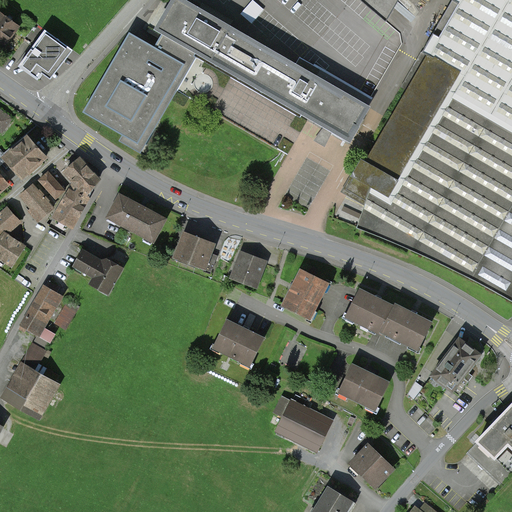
[(177,91),(198,55),(201,57),(220,24),(222,22),(198,9),(182,0),(181,0),(170,19),(177,23),(174,29),(171,33),(164,29),(155,46),(129,31),(82,112),(122,136),(119,141),(140,154),(177,91)]
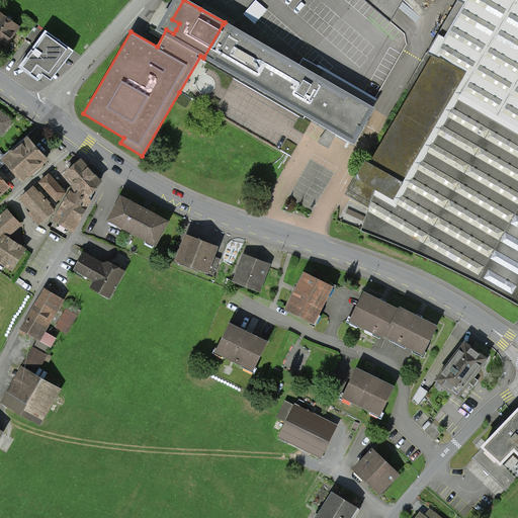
[(372,199),(361,231),(456,273),(517,306),(517,0),(456,0),(456,1),(462,4),(443,38),(437,34),(425,54),(433,58),(368,166),(365,164),(357,178),(375,188),(372,199)]
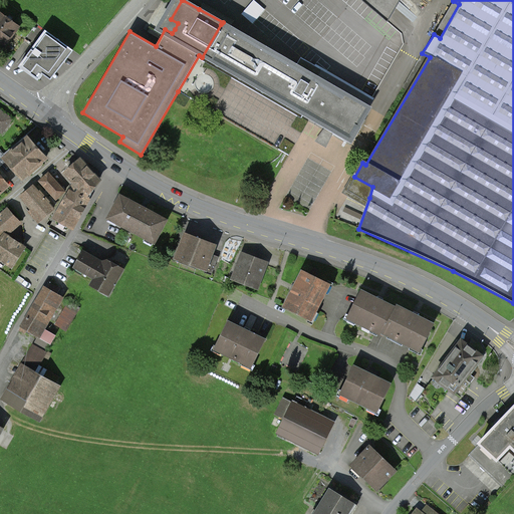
[(203,3),(199,9),(223,22),(221,24),(229,29),(231,26),(234,21),(203,3)]
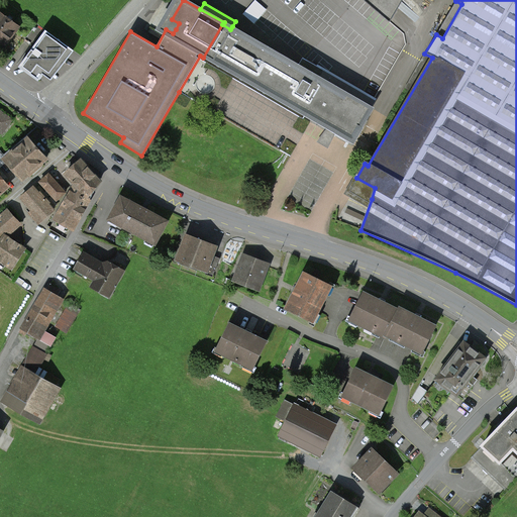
[(21,27),(0,12),(0,53),(2,55),(21,27)]
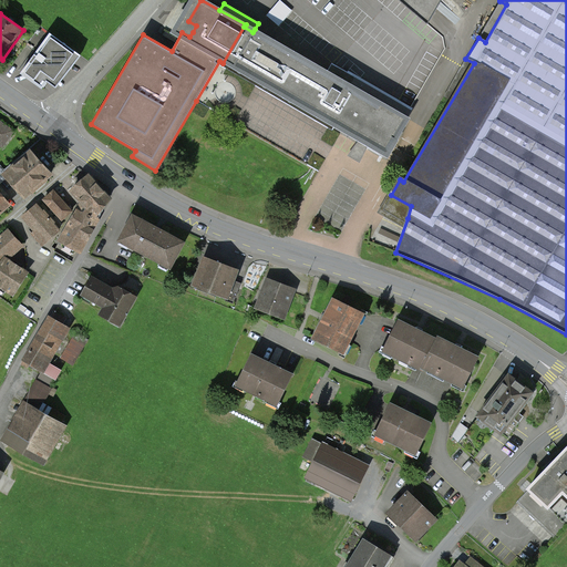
[(248,30),(244,27),(223,63),(358,142),(362,144),(368,147),(388,158),(394,147),(411,119),(409,117),(328,71),(255,29),(253,32),(248,30)]
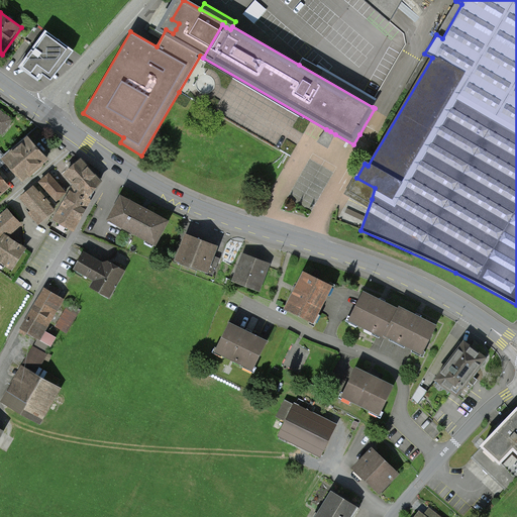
[(73,52),(45,31),(19,67),(38,82),(44,74),(52,80),(73,52)]
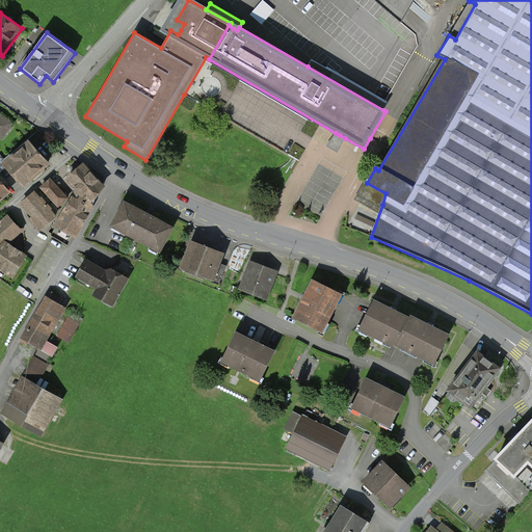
[(310,63),(308,67),(383,110),(388,102),(386,101),(333,71),(326,68),(326,69),(311,59),(310,63)]
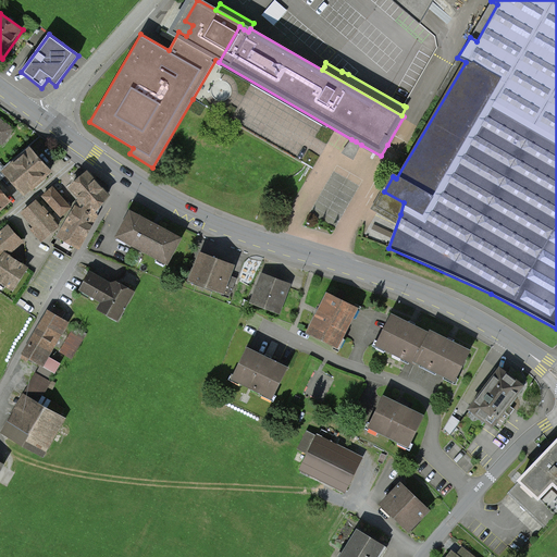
[(351,139),(341,153),(354,160),(361,145),(356,141),(351,139)]
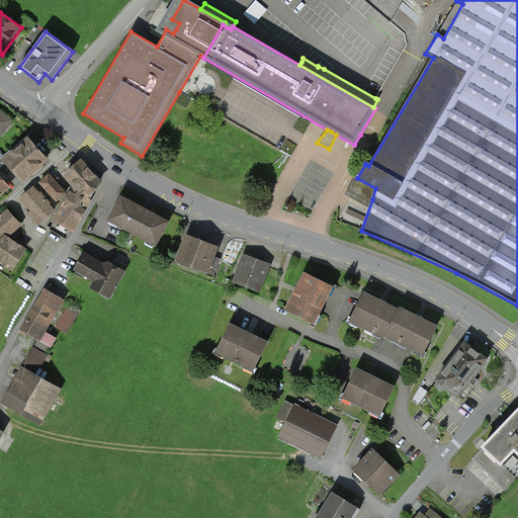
[(32,140),(5,162),(20,181),(48,160),(32,140)]
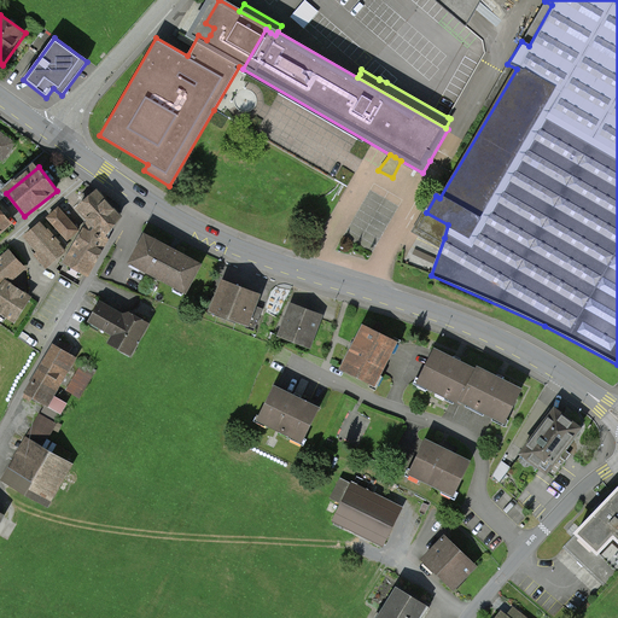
[(97,190),(74,208),(86,221),(62,262),(88,278),(110,239),(106,237),(122,217),(97,190)]
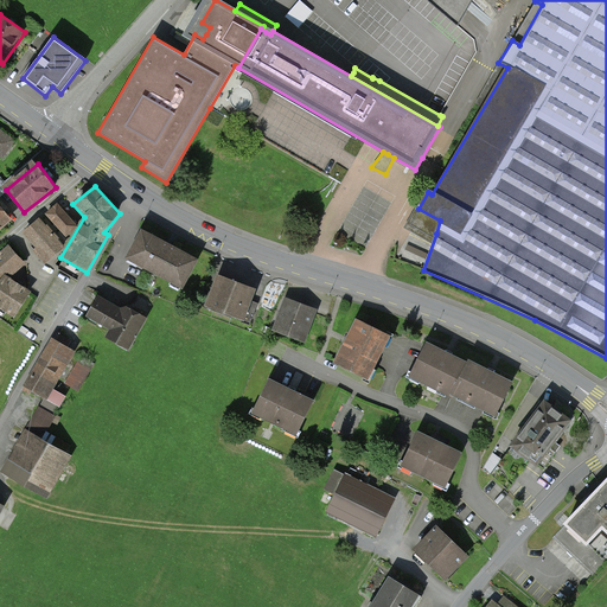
[(57,203),(45,213),(65,237),(78,225),(57,203)]
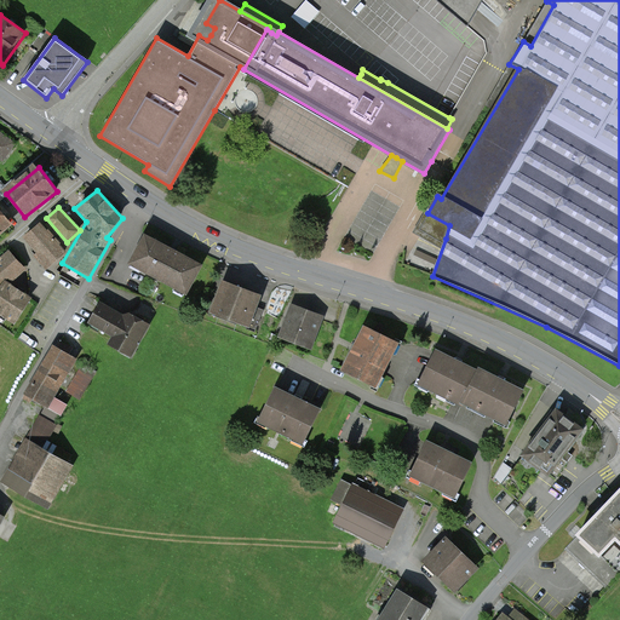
[(0,210),(0,237),(13,227),(0,210)]
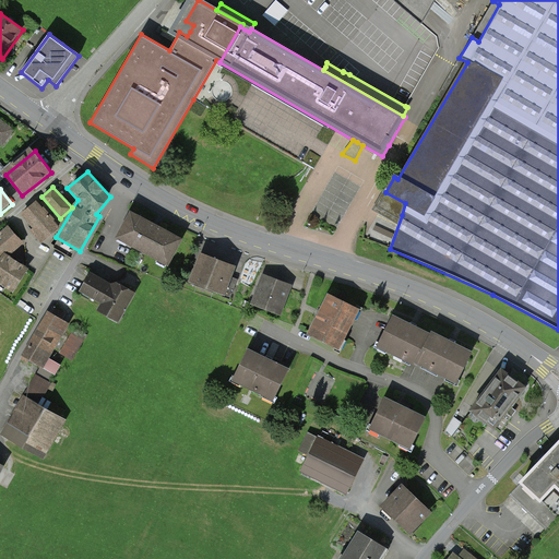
[(36,200),(20,214),(33,228),(31,230),(42,244),(60,227),(36,200)]
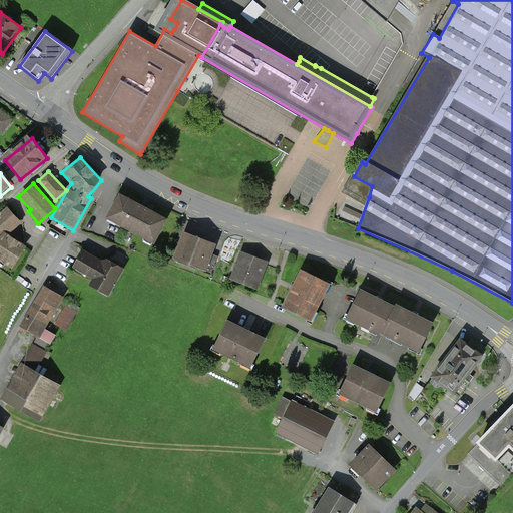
[(169,220),(120,192),(107,216),(156,243),(169,220)]
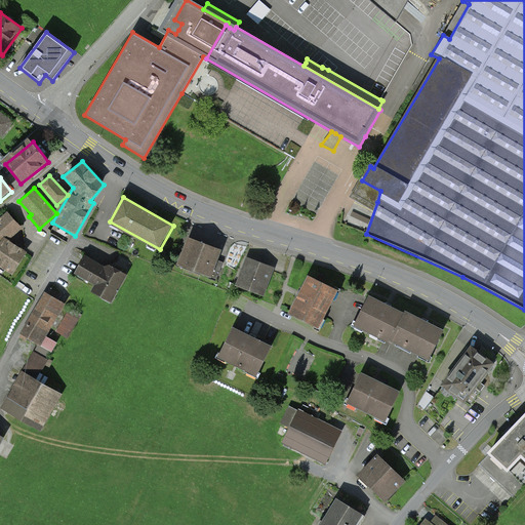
[(0,221),(0,244),(9,238),(10,239),(21,230),(8,215),(0,221)]
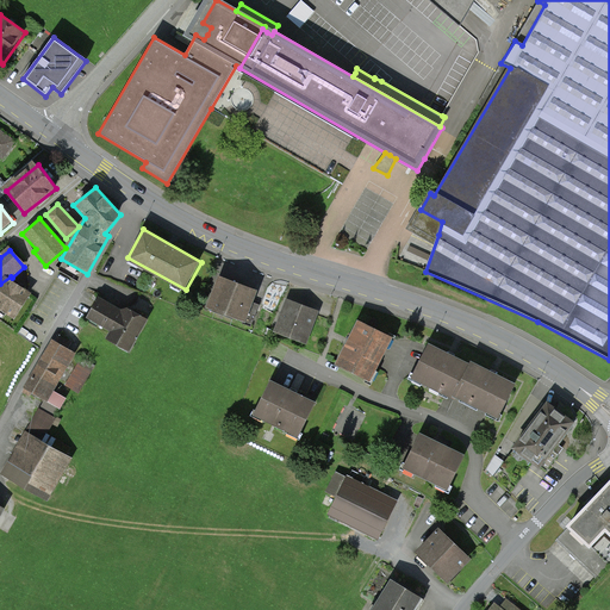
[(238,286),(219,279),(215,291),(209,307),(243,319),(242,324),(250,327),(256,311),(249,307),(255,292),(238,286)]
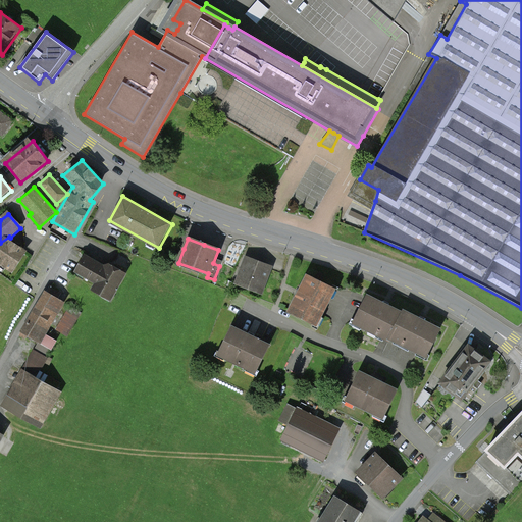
[(29,254),(7,240),(0,250),(0,265),(14,275),(29,254)]
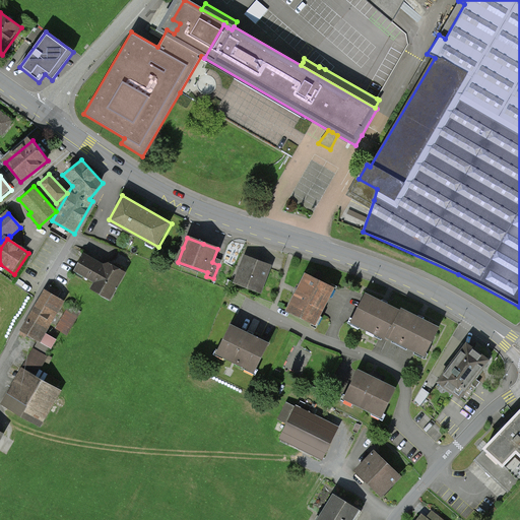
[(127,274),(110,266),(83,253),(73,273),(99,286),(95,294),(113,303),(127,274)]
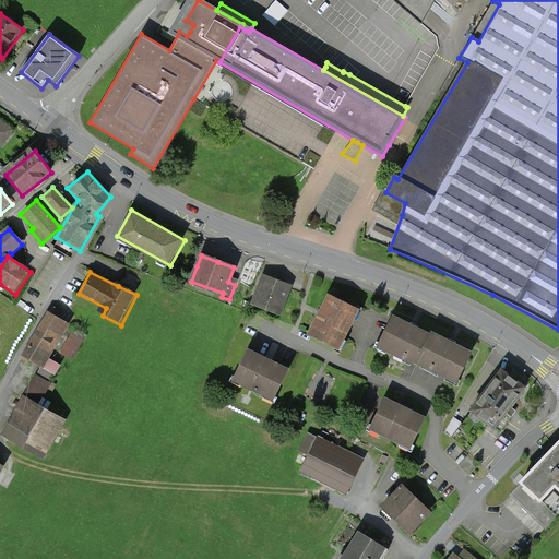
[(287,287),(264,278),(259,292),(256,301),(278,311),(287,287)]
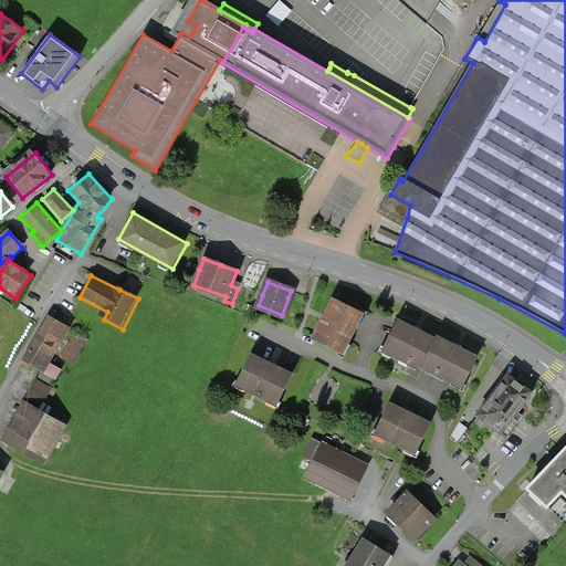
[(362,313),(333,300),(323,320),(314,337),(343,352),(362,313)]
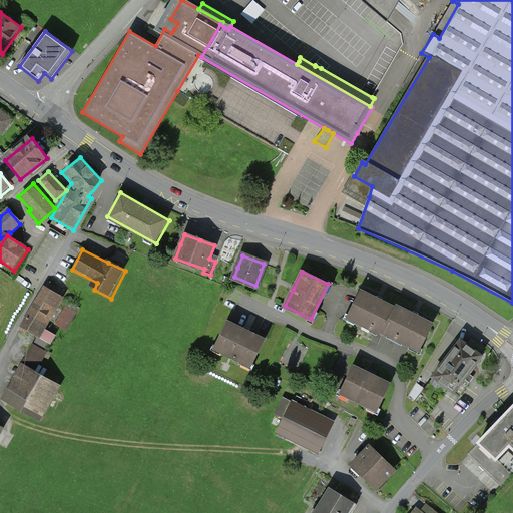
[(65,300),(50,291),(25,334),(41,343),(65,300)]
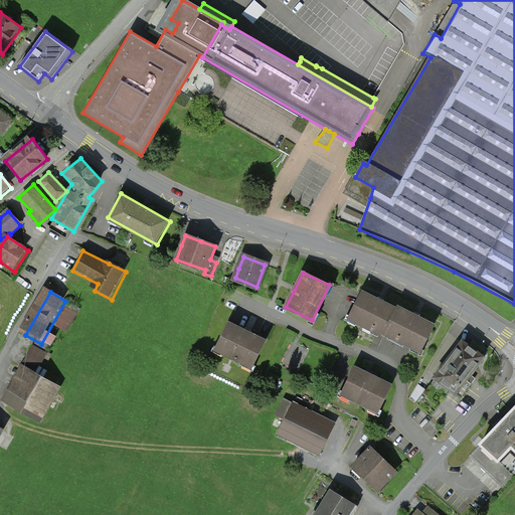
[(362,293),(349,318),(384,336),(385,334),(397,310),(382,302),(362,293)]
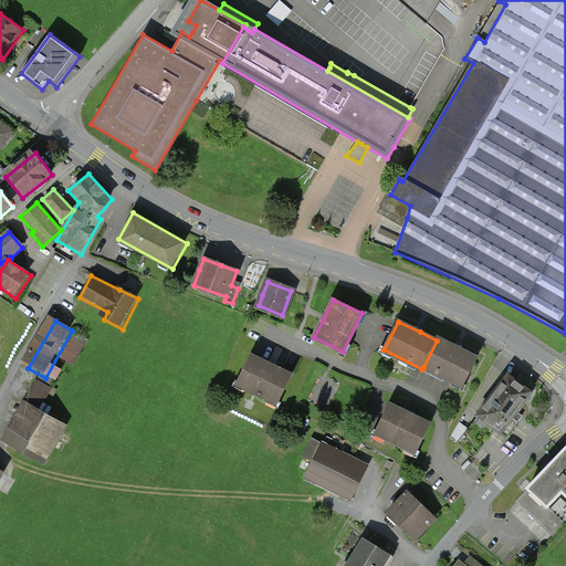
[(437,341),(423,367),(461,386),(475,357),(456,347),(437,338),(437,341)]
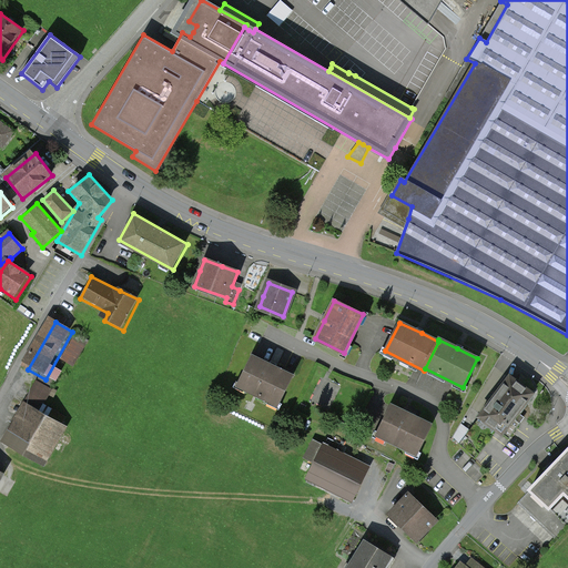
[(253,356),(239,385),(277,404),(291,376),(272,366),(253,356)]
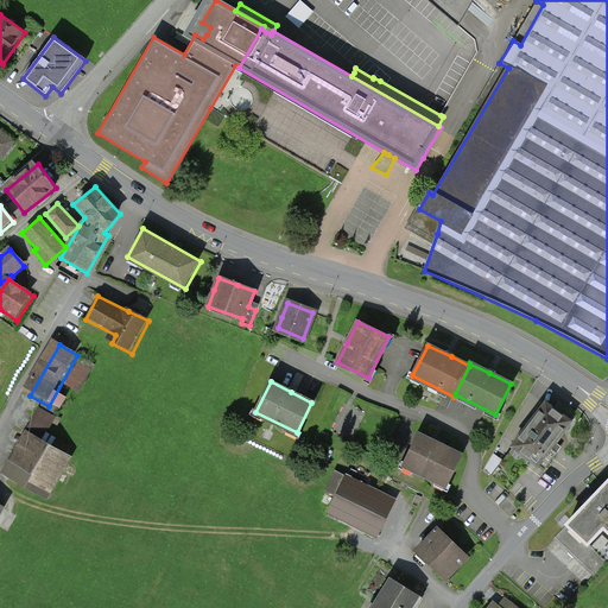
[(530,425),(513,447),(545,469),(559,449),(561,447),(555,442),(569,422),(542,401),(533,412),(537,416),(530,425)]
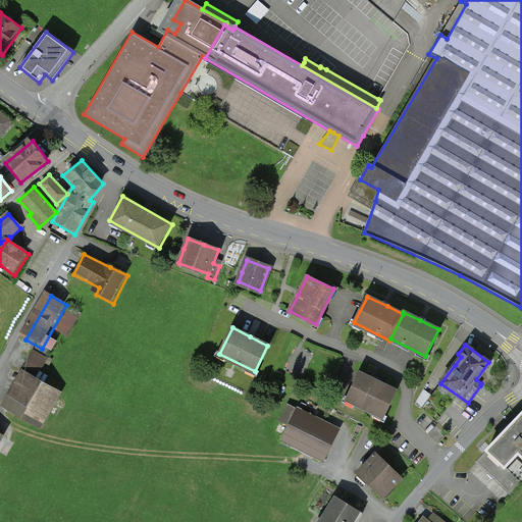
[(23,370),(3,406),(41,427),(61,392),(23,370)]
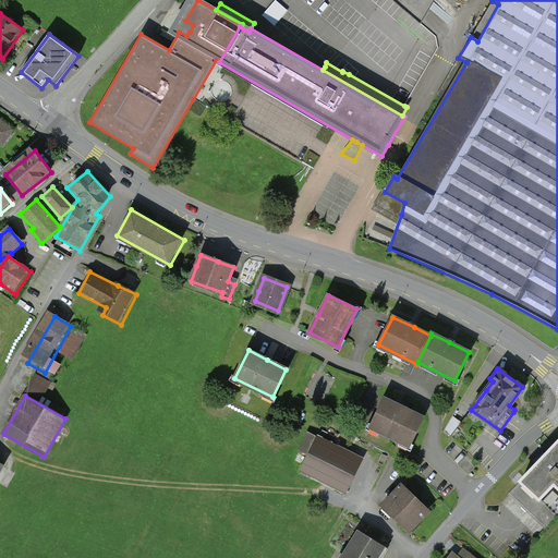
[(385,399),(371,427),(409,446),(423,417),(403,408),(385,399)]
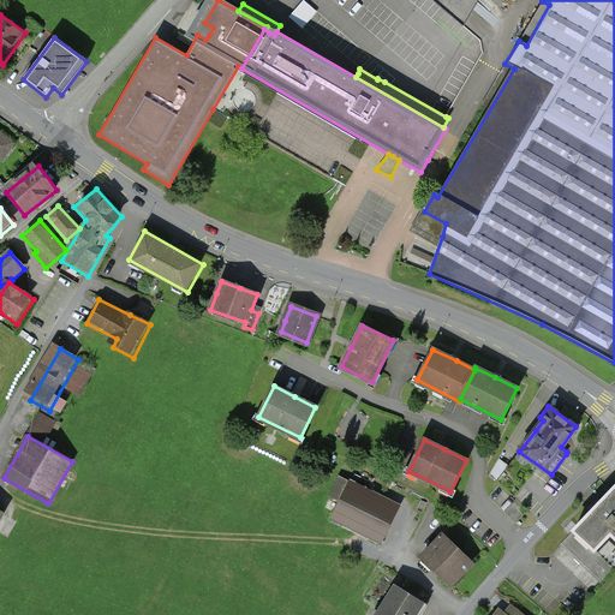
[(351,483),(335,513),(383,537),(398,506),(351,483)]
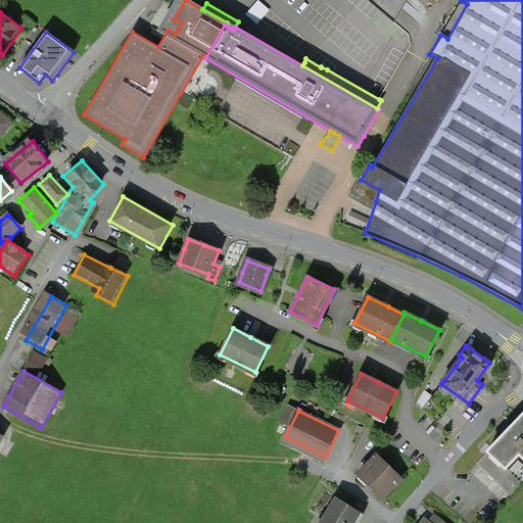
[(503,436),(488,452),(506,467),(519,454),(522,457),(522,415),(515,424),(514,423),(508,429),(502,435),(503,436)]
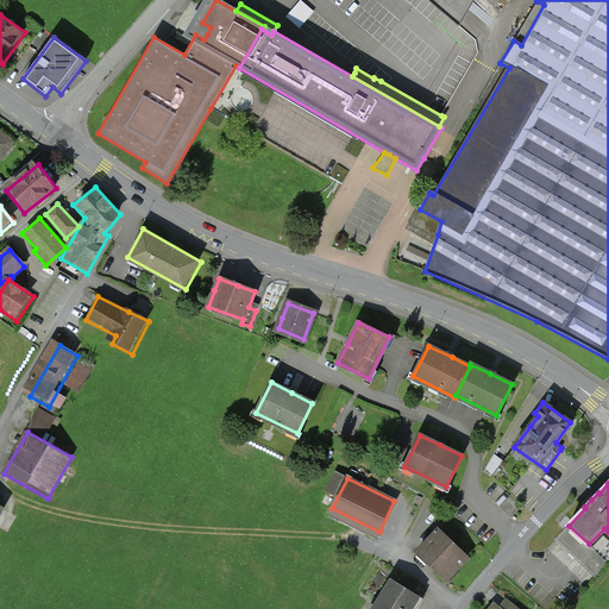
[(589,544),(569,526),(556,539),(596,577),(608,563),(589,544)]
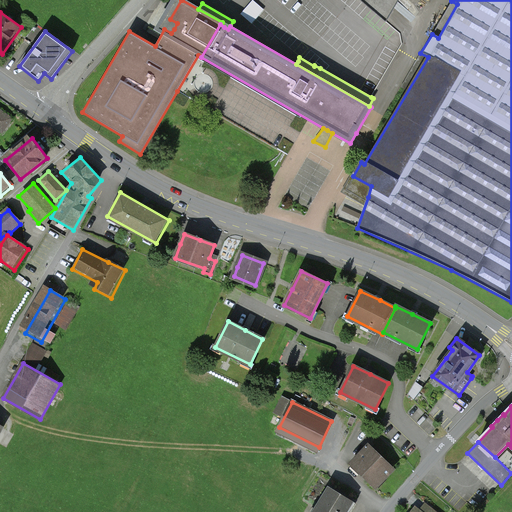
[(368,447),(352,463),(364,475),(376,486),(392,470),(368,447)]
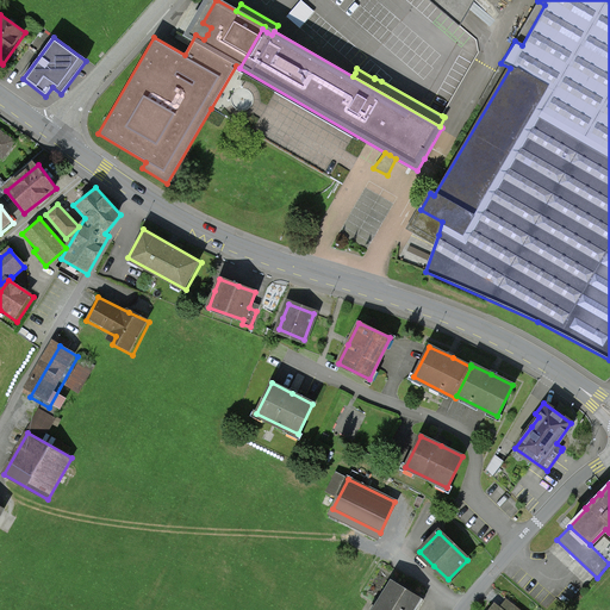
[(412,609),(419,599),(394,584),(385,598),(384,597),(381,596),(377,603),(378,604),(373,609),(412,609)]
